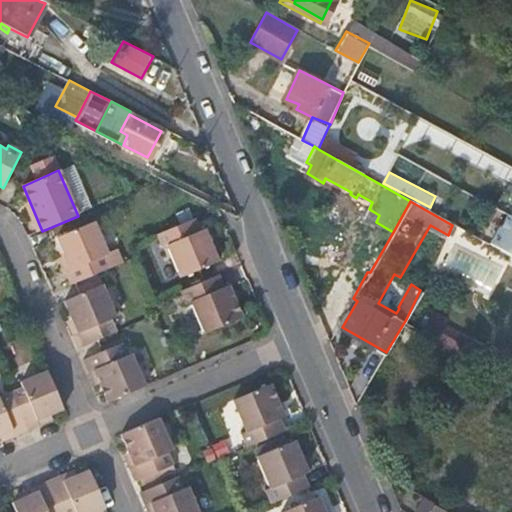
[(511,254),(511,211),(495,246),(511,254)]
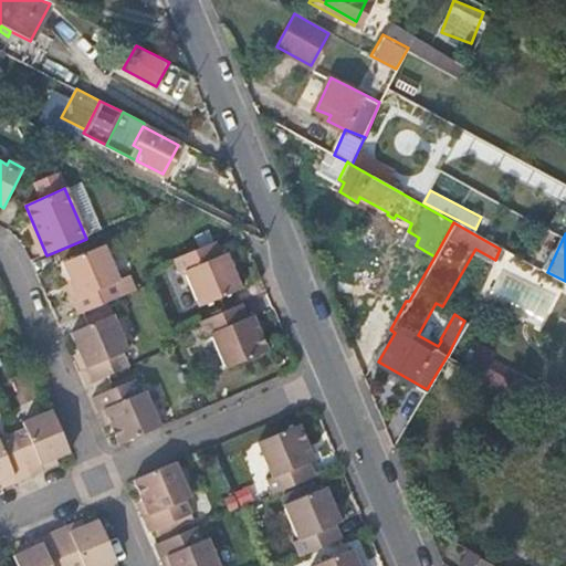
[(220,255),(213,241),(171,260),(177,273),(184,272),(198,307),(240,290),(226,253),(220,255)]
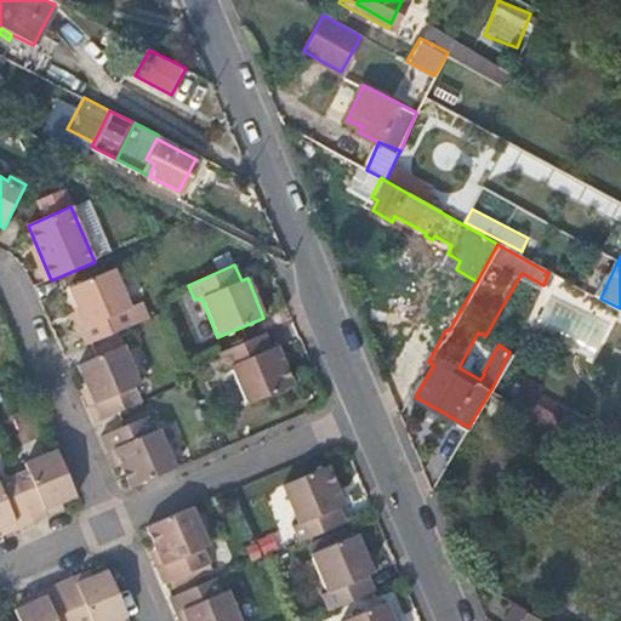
[(77,328),(84,347),(148,320),(141,303),(129,308),(113,269),(68,289),(84,325),(77,328)]
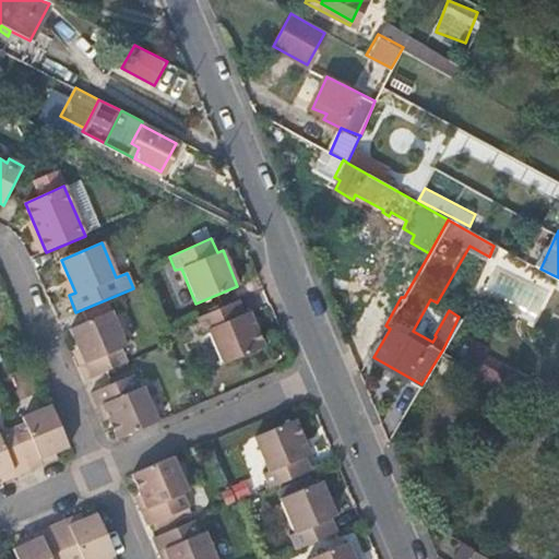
[(244,314),(237,300),(194,318),(201,332),(207,330),(222,364),(263,345),(249,312),(244,314)]
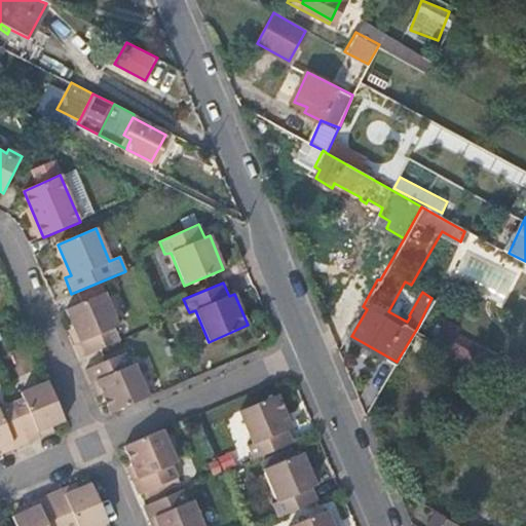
[(78,359),(119,340),(114,330),(118,328),(104,294),(65,311),(78,342),(72,344),(78,359)]
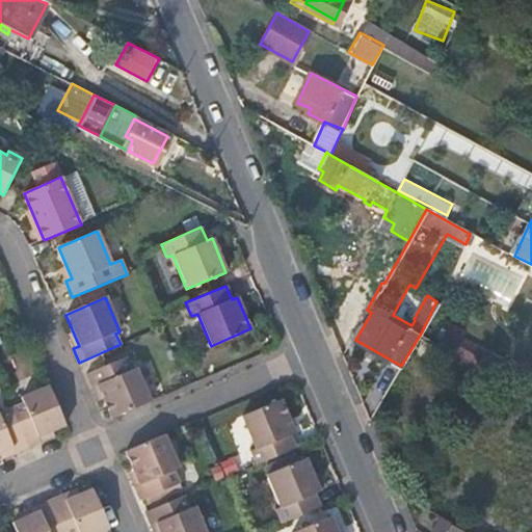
[(351,337),(355,340),(371,313),(367,310),(351,337)]
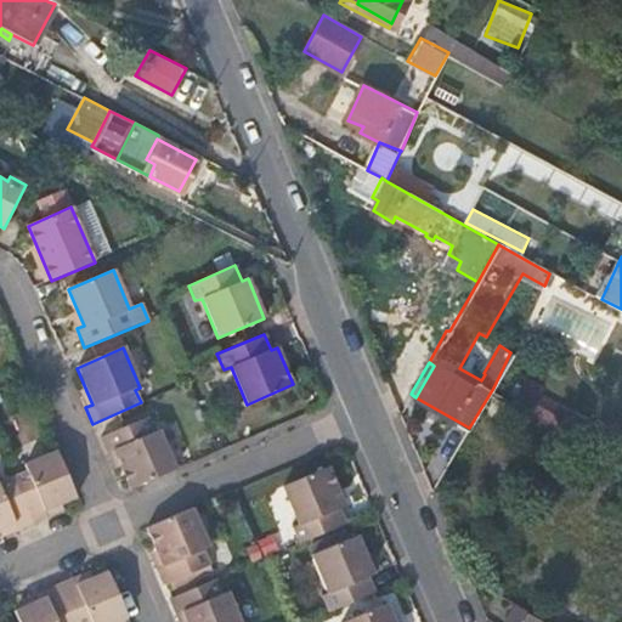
[(129,487),(175,469),(159,431),(153,434),(147,418),(99,437),(106,454),(112,451),(129,487)]
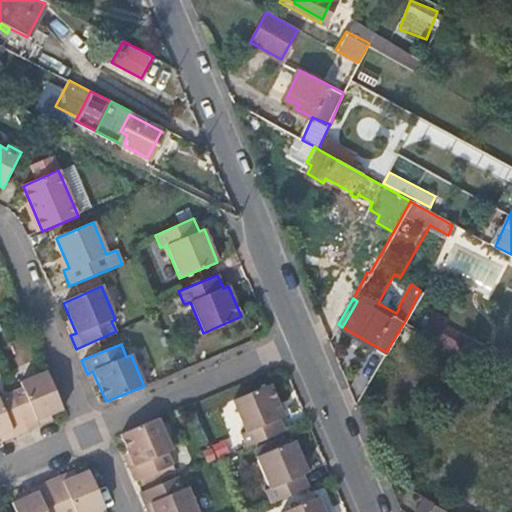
[(63,407),(47,369),(20,381),(22,386),(10,391),(26,429),(38,424),(37,419),(63,407)]
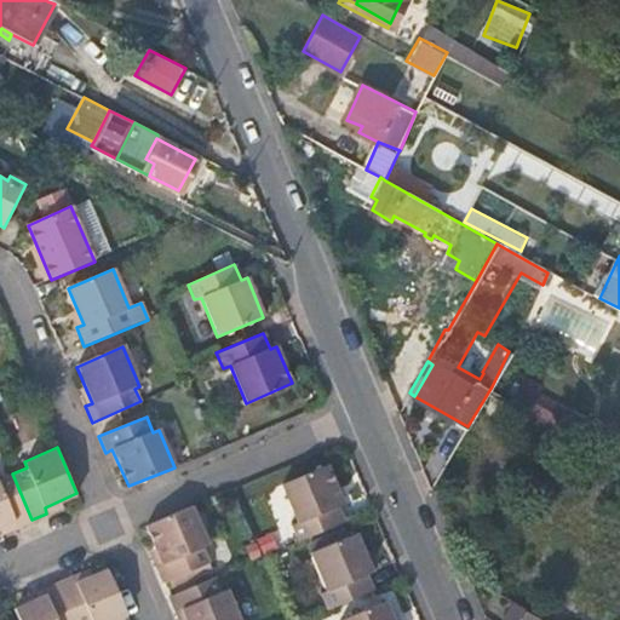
[(290,526),(296,541),(343,522),(337,506),(343,504),(326,463),(280,483),(296,522),(290,526)]
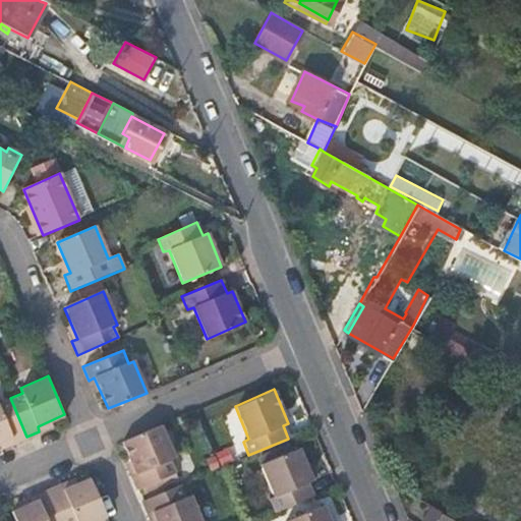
[(0,442),(12,438),(14,442),(26,437),(10,398),(0,402),(0,442)]
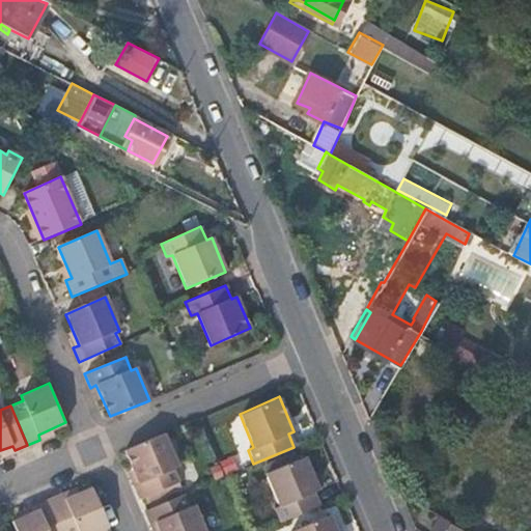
[(228,409),(204,416),(212,440),(235,432),(228,409)]
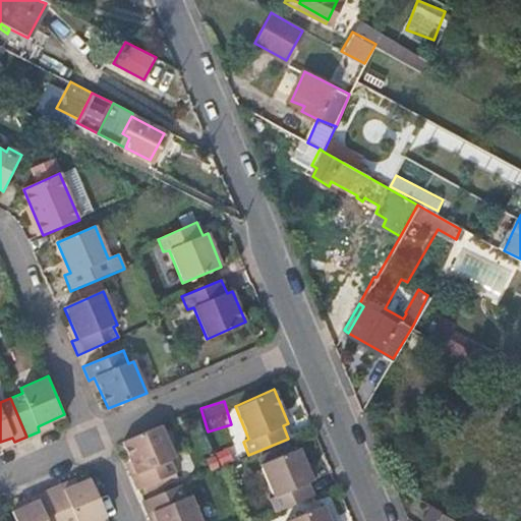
[(129,475),(134,488),(174,472),(170,459),(174,457),(161,424),(122,441),(135,471),(129,475)]
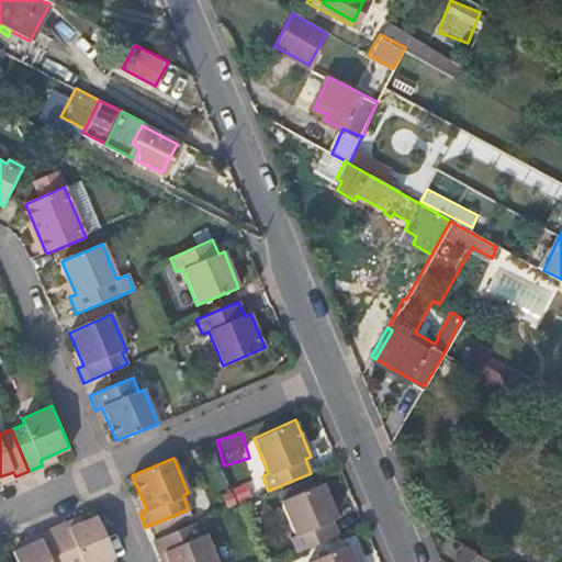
[(280,491),(283,501),(314,486),(311,479),(280,491)]
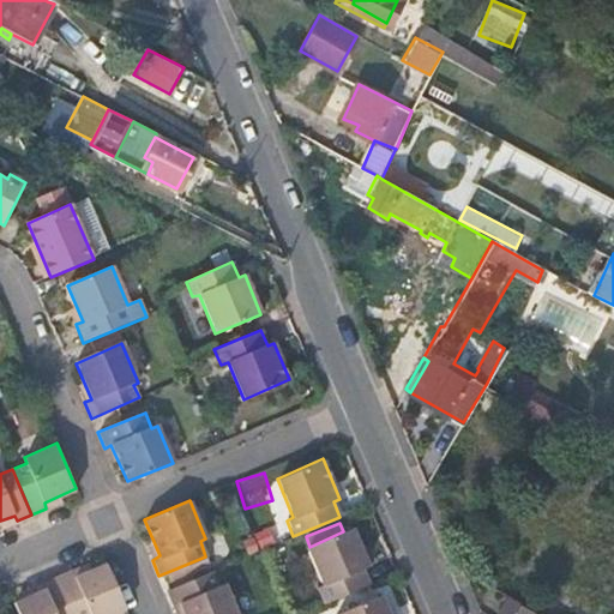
[(244,541),(252,554),(277,539),(269,525),(244,541)]
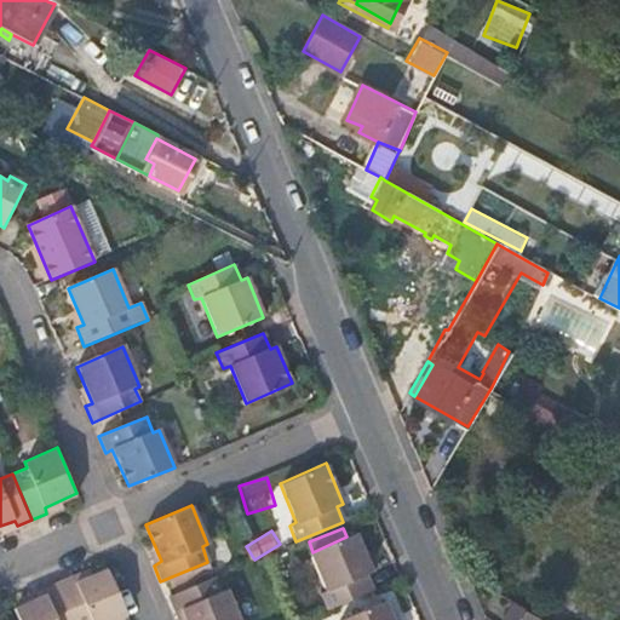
[(319,592),(326,609),(372,590),(366,574),(372,572),(355,533),(346,537),(313,552),(309,554),(326,590),(319,592)]
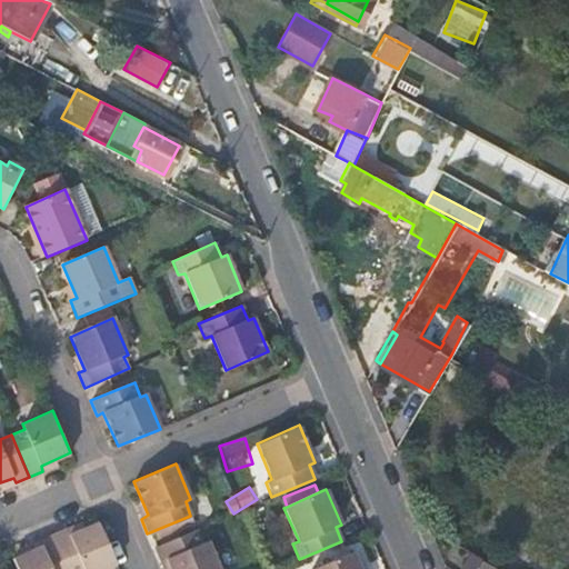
[(52,532),(68,568),(101,568),(117,563),(98,520),(70,532),(67,526),(52,532)]
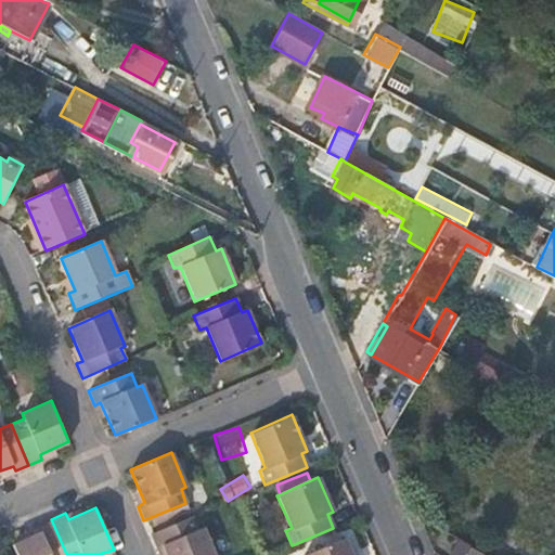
[(150,534),(156,549),(163,546),(166,554),(215,554),(203,529),(198,530),(193,516),(150,534)]
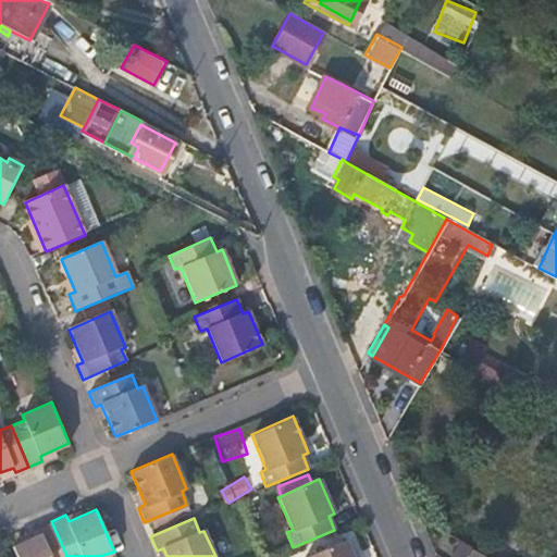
[(12,545),(16,556),(66,556),(51,521),(38,527),(40,534),(12,545)]
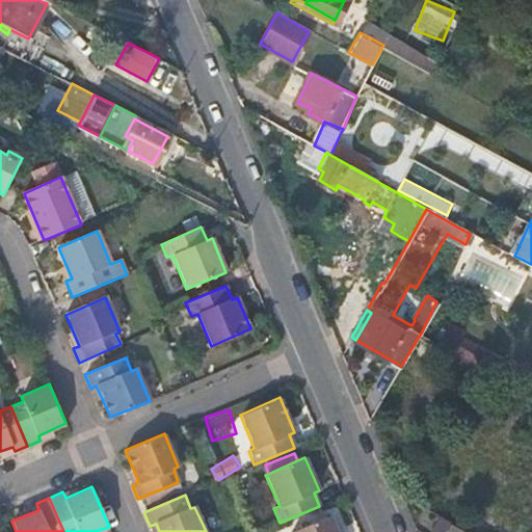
[(336,531),(329,515),(290,531),(289,531),(336,531)]
